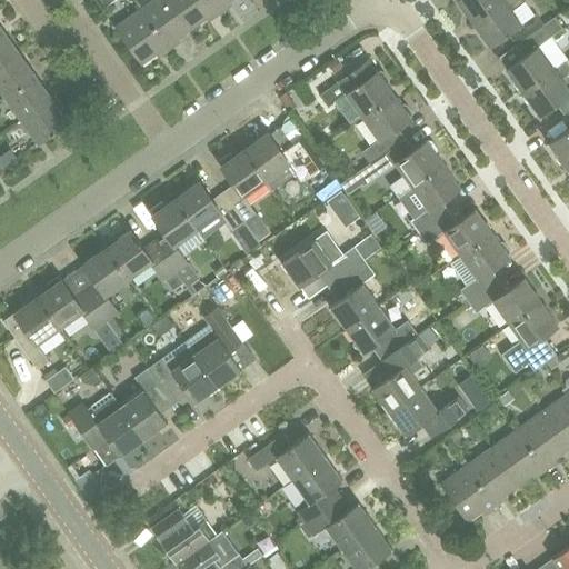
[(140,0),(136,3),(139,8),(168,48),(180,39),(178,37),(191,27),(172,0),(140,0)]
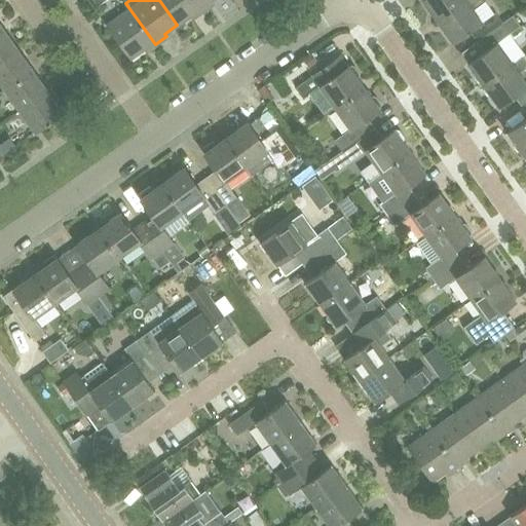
[(202,11),(194,0),(159,0),(177,25),(189,15),(191,19),(202,11)]
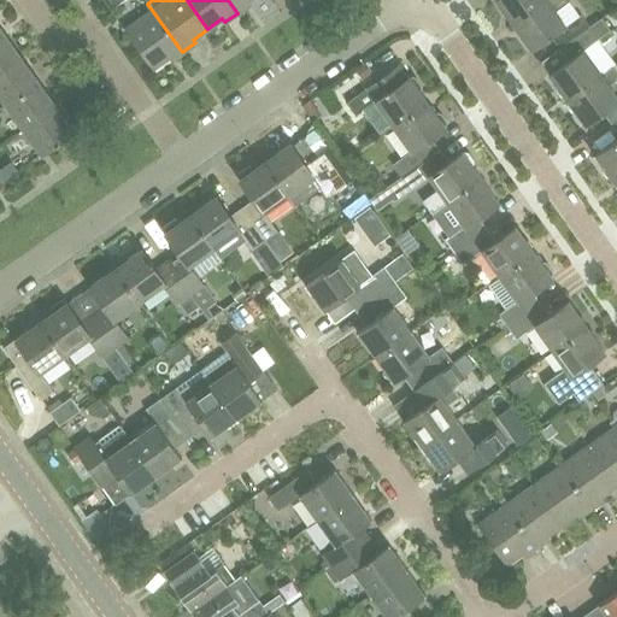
[(228,0),(238,13),(250,4),(247,0),(248,0),(228,0)]
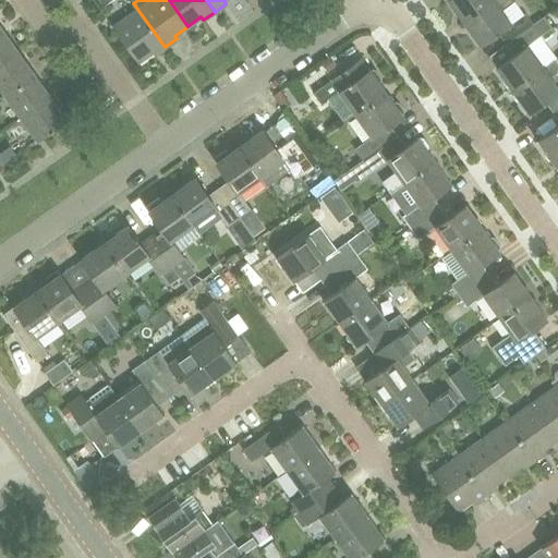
[(448,0),(463,21),(492,0),(448,0)]
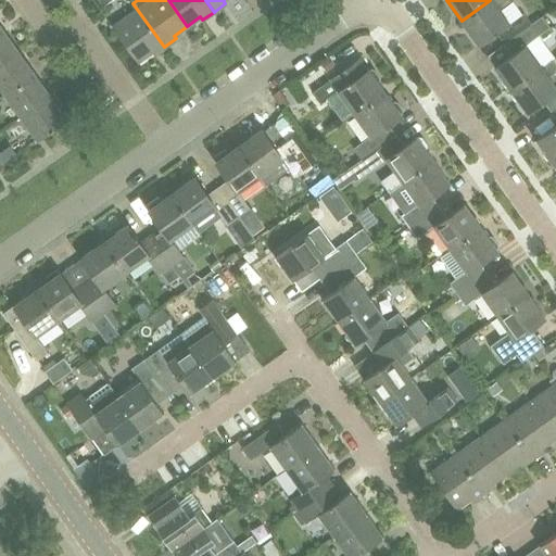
[(509,0),(490,0),(462,21),(478,43),(495,32),(503,42),(531,23),(523,12),(509,22),(500,9),(510,1),(509,0)]
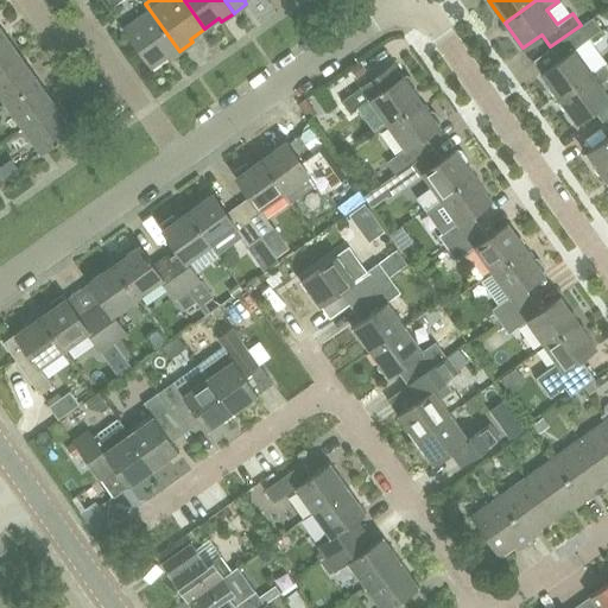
[(122,27),(150,67),(164,57),(166,61),(179,51),(149,8),(122,27)]
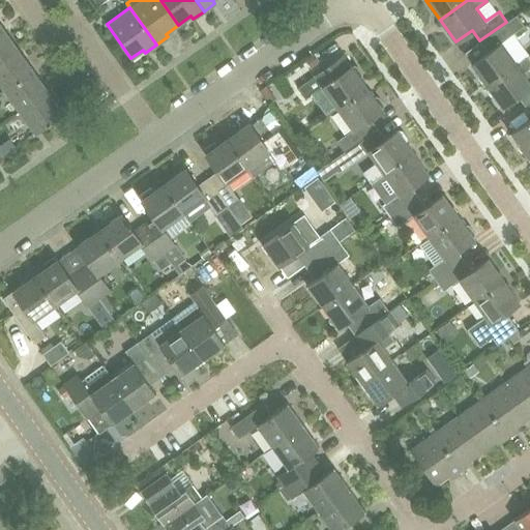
[(488,51),(470,62),(486,85),(516,63),(500,41),(522,26),(514,16),(506,22),(479,40),(488,51)]
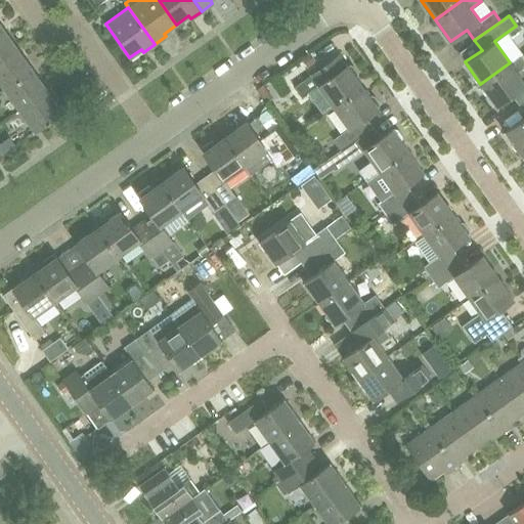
[(0,27),(0,59),(17,47),(2,26),(0,27)]
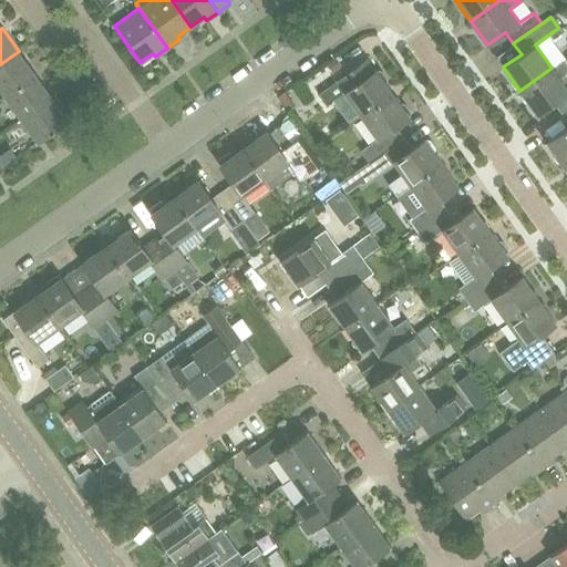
[(0,64),(0,89),(4,96),(34,74),(19,51),(0,64)]
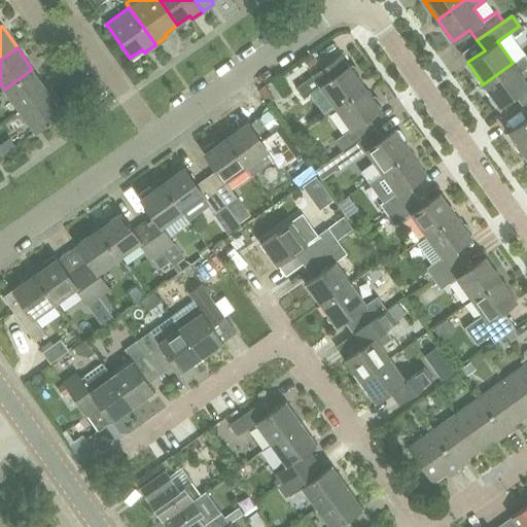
[(304,58),(311,67),(318,62),(311,53),(304,58)]
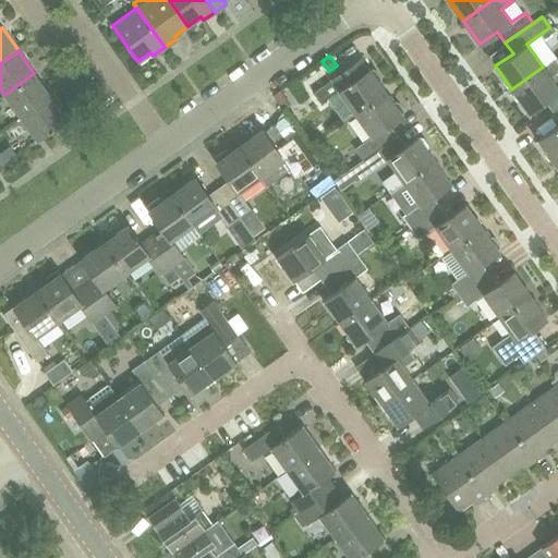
[(363,57),(315,91),(323,101),(339,91),(355,113),(387,92),(371,68),(363,57)]
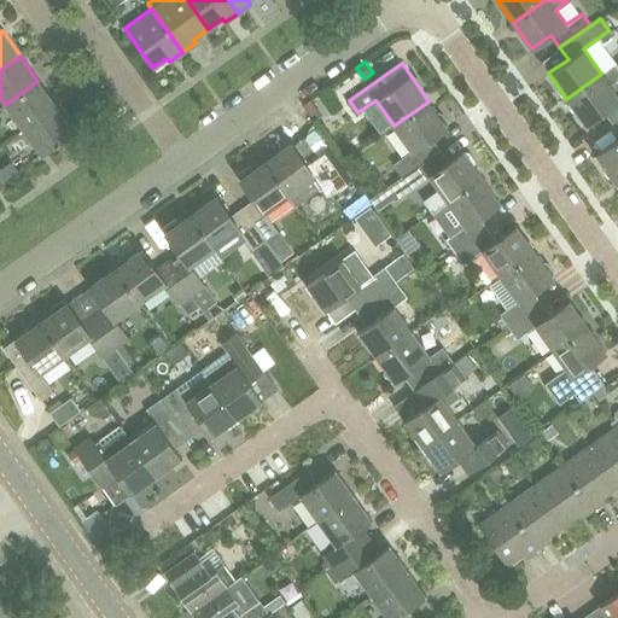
[(601,74),(566,99),(586,124),(605,110),(613,122),(617,118),(617,95),(610,85),(617,77),(617,73),(612,65),(601,74)]
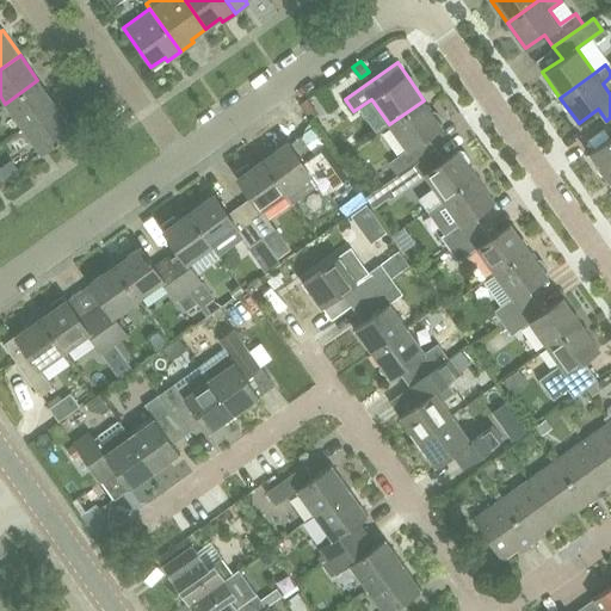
[(5,104),(23,128),(55,105),(37,80),(5,104)]
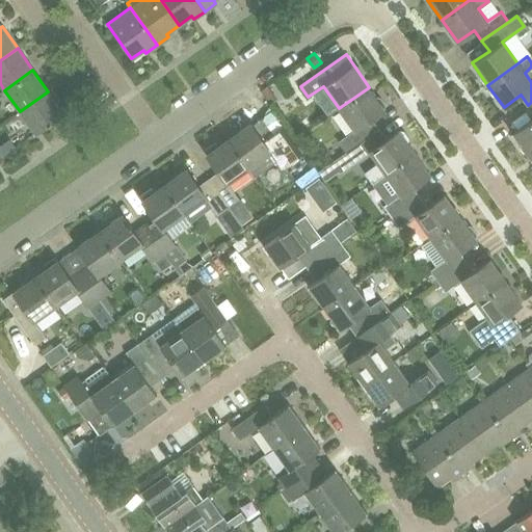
[(353,130),(337,141),(345,153),(374,132),(367,123),(384,110),(369,87),(339,108),(353,130)]
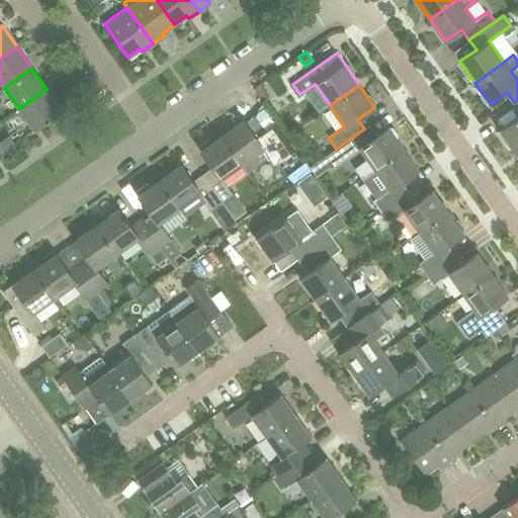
[(47,89),(19,108),(33,130),(62,109),(47,89)]
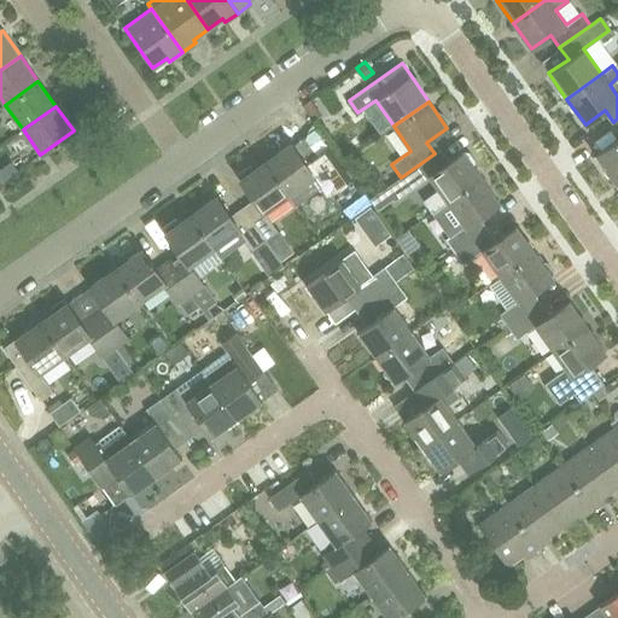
[(617,118),(613,122),(617,128),(617,136),(594,155),(612,180),(617,175),(617,118)]
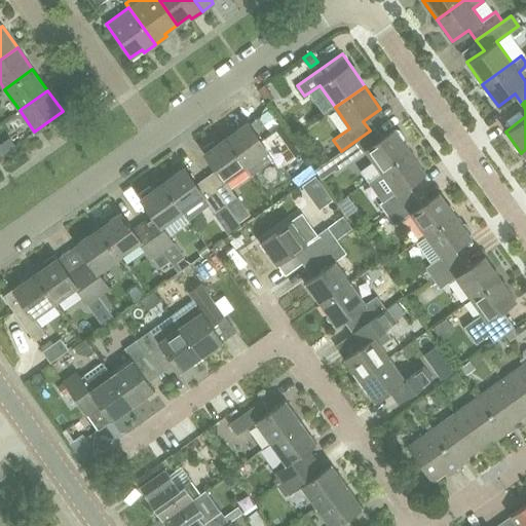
[(247,121),(224,138),(245,165),(266,150),(277,166),(289,158),(274,138),(277,136),(278,138),(285,133),(269,111),(260,118),(258,116),(249,123),(247,121)]
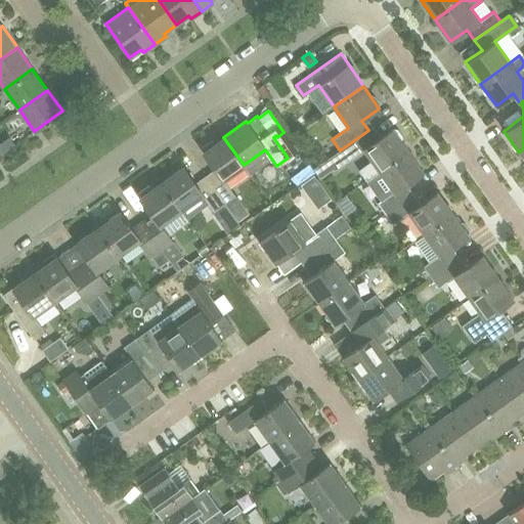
[(368,130),(340,150),(347,160),(363,148),(372,161),(363,166),(370,175),(406,149),(391,128),(375,140),(368,130)]
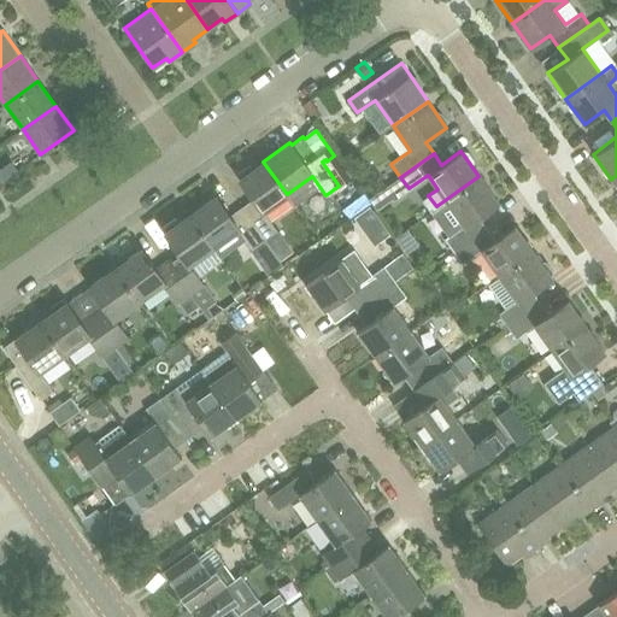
[(10,160),(0,166),(0,182),(17,170),(10,160)]
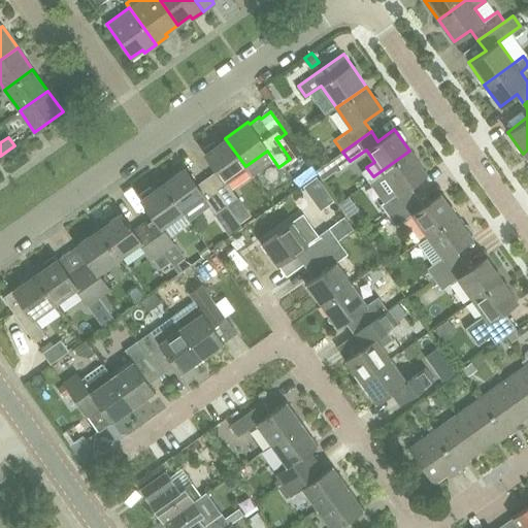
[(213,141),(202,149),(204,153),(216,170),(206,177),(226,205),(236,198),(225,182),(245,166),(225,138),(216,144),(213,141)]
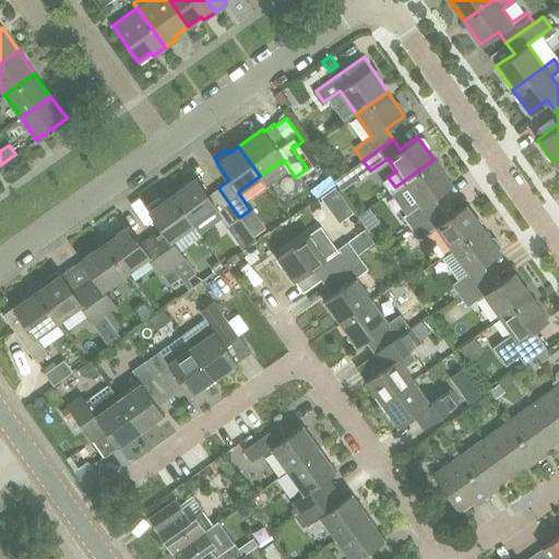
[(433,159),(395,187),(402,197),(411,191),(419,203),(402,216),(411,228),(440,206),(432,195),(451,182),(433,159)]
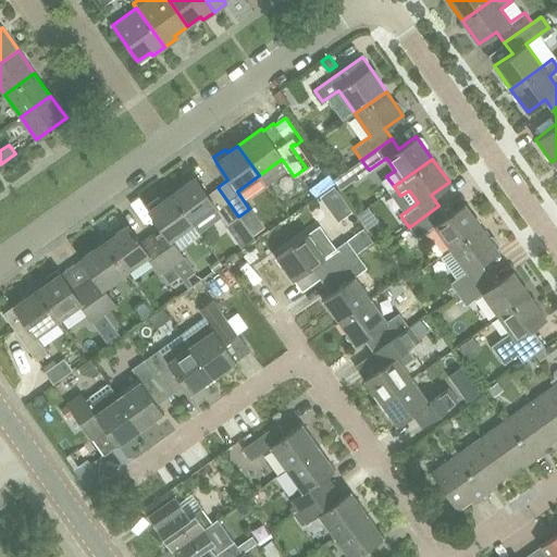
[(348,169),(334,178),(339,187),(354,177),(348,169)]
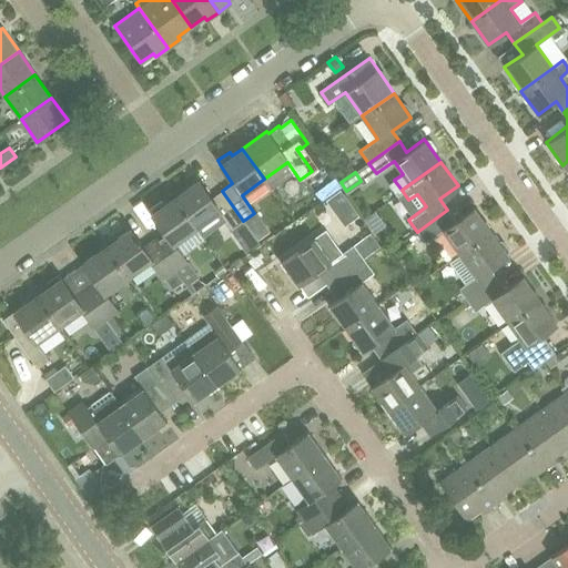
[(198,180),(173,198),(194,229),(219,211),(235,234),(246,226),(243,221),(222,191),(211,198),(198,180)]
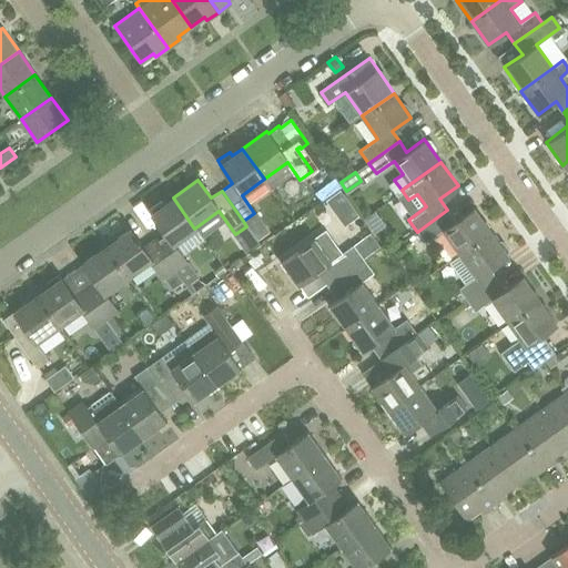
[(340,188),(327,196),(337,211),(350,202),(340,188)]
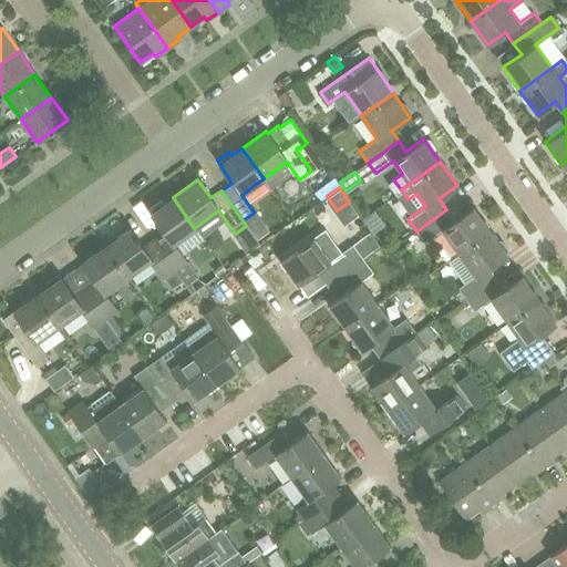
[(150,237),(176,276),(179,279),(191,271),(185,263),(187,261),(174,243),(194,228),(173,197),(151,214),(162,228),(150,237)]
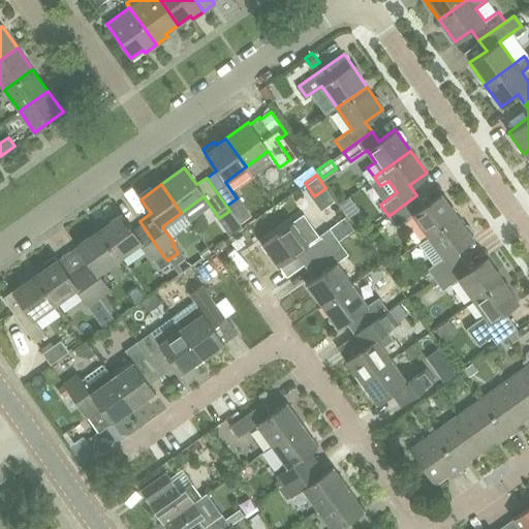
[(416,195),(389,216),(396,225),(412,214),(427,236),(456,215),(440,193),(424,206),(416,195)]
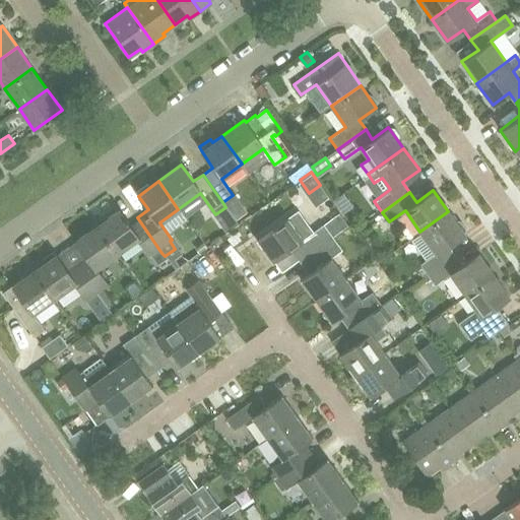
[(118,209),(96,224),(117,253),(137,239),(149,256),(150,255),(153,259),(161,253),(137,217),(128,223),(118,209)]
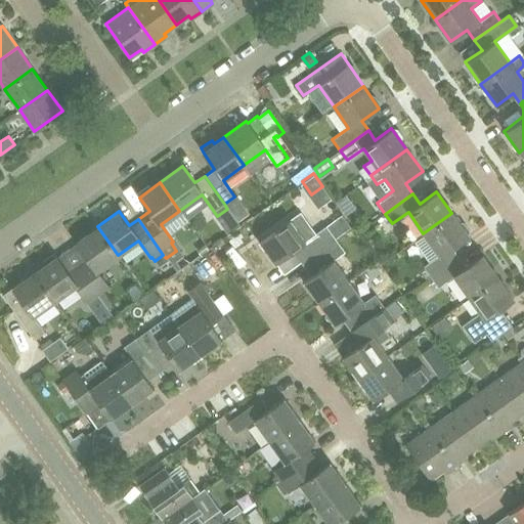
[(438,255),(422,266),(425,269),(430,276),(457,257),(450,247),(467,234),(451,213),(423,233),(438,255)]
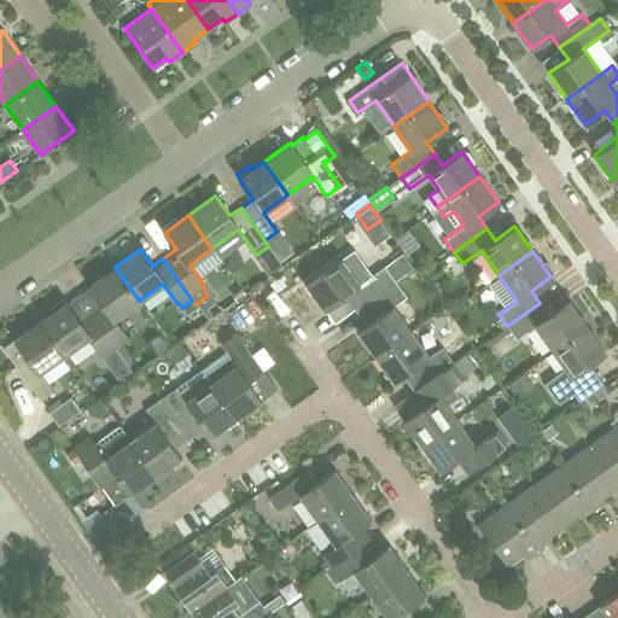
[(342,258),(304,284),(324,310),(344,296),(355,310),(395,281),(384,266),(360,284),(342,258)]
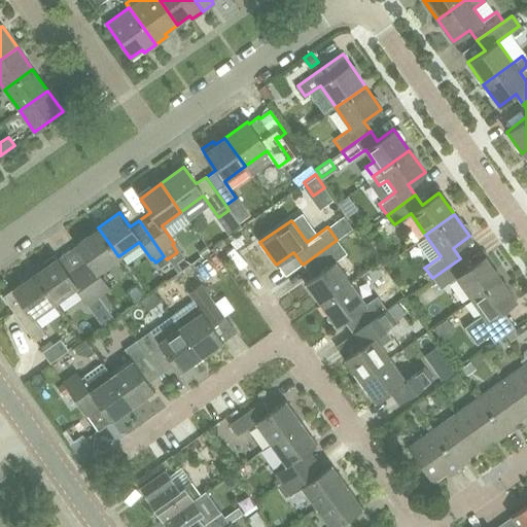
[(98,227),(76,244),(89,260),(78,268),(98,295),(108,310),(113,307),(103,292),(108,288),(97,272),(118,256),(98,227)]
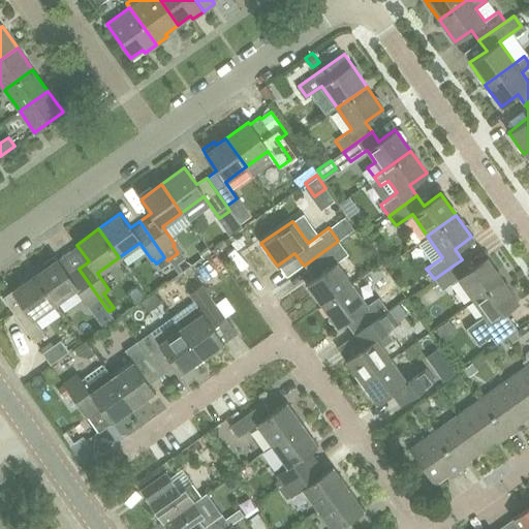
[(338,241),(304,266),(313,278),(305,284),(316,300),(322,308),(353,285),(337,261),(347,253),(338,241)]
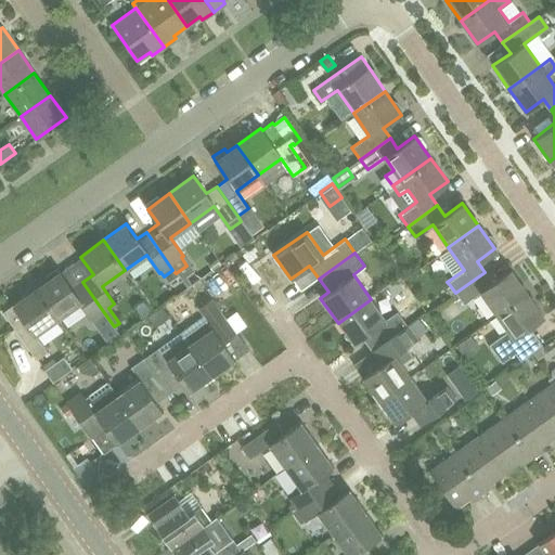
[(47,280),(36,287),(57,318),(80,302),(92,319),(103,311),(82,282),(72,289),(59,271),(57,272),(55,269),(43,276),(47,280)]
